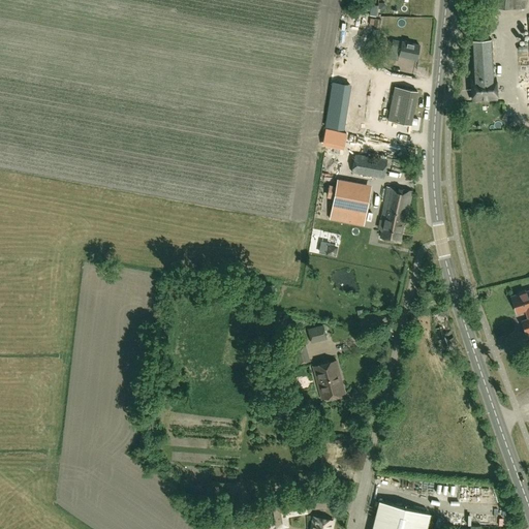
[(524,9),(524,0),(490,0),(490,6),(524,9)]
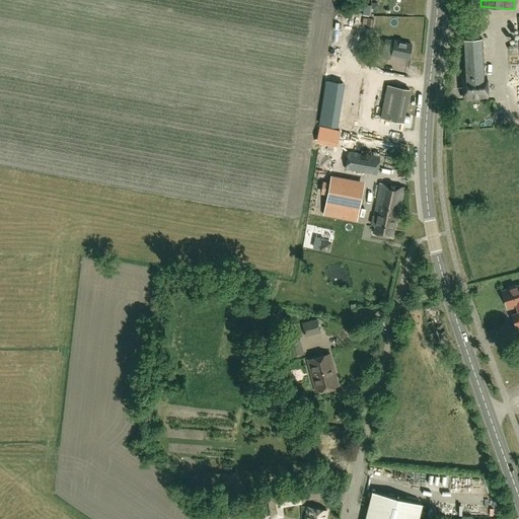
[(369,16),(371,5),(364,4),(362,15),(369,16)]
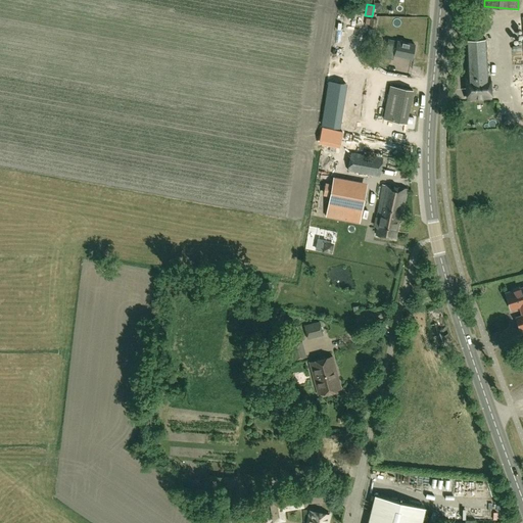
[(376,30),(377,18),(371,17),(369,29),(376,30)]
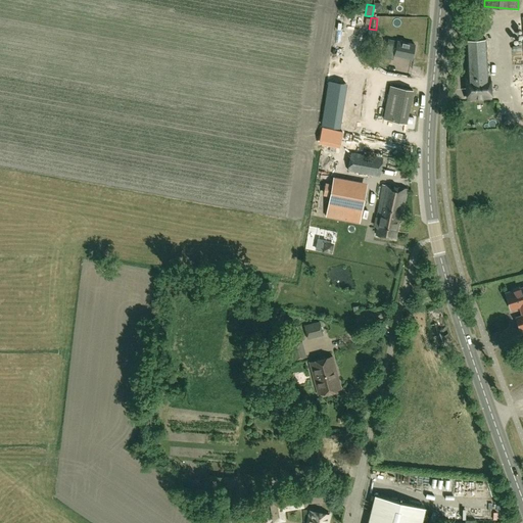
[(387,39),(386,48),(395,49),(393,55),(412,59),(415,44),(396,41),(387,39)]
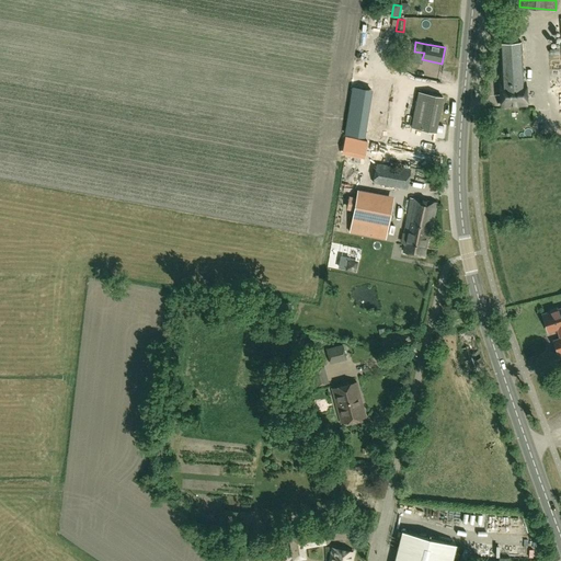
[(524,82),(522,42),(499,43),(502,83),(500,83),(501,106),(511,105),(511,106),(516,106),(516,105),(526,104),(525,82),(524,82)]
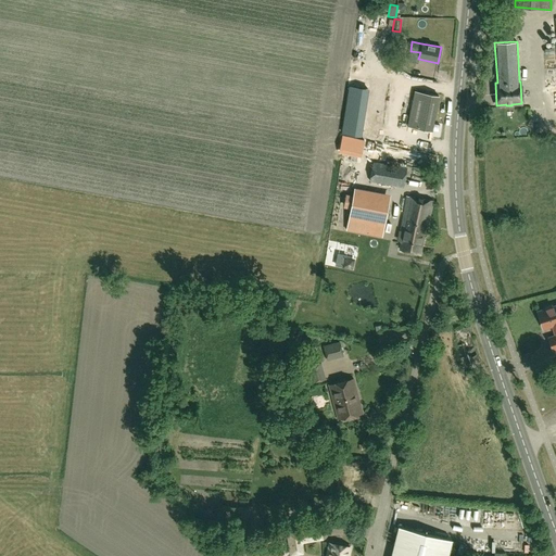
[(380,127),(388,81),(370,78),(362,125),(380,127)]
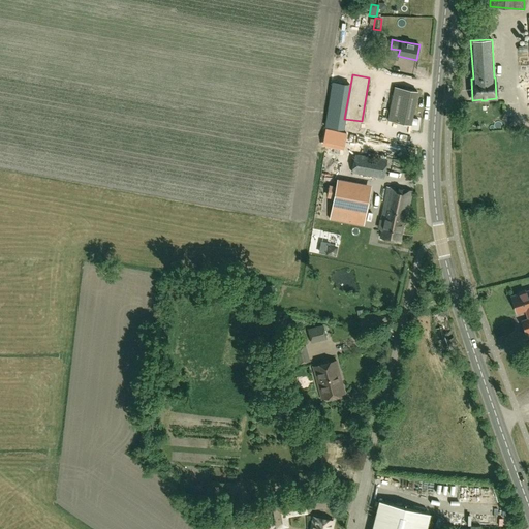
[(411,124),(417,91),(395,87),(389,120),(411,124)]
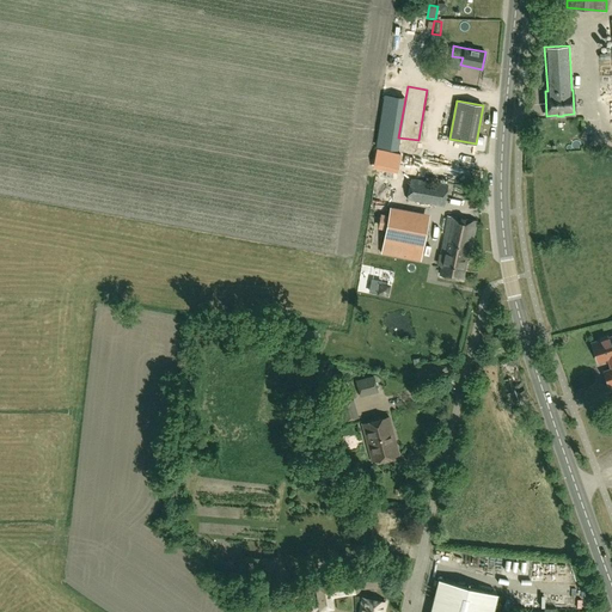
[(444,206),(447,185),(410,179),(407,199),(444,206)]
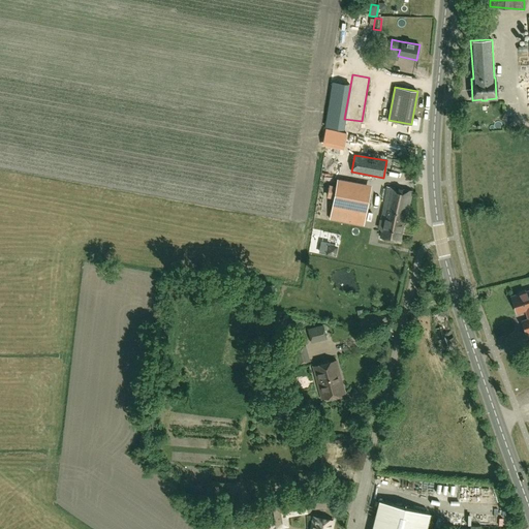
[(364,225),(371,185),(338,179),(337,185),(335,193),(330,219),(364,225)]
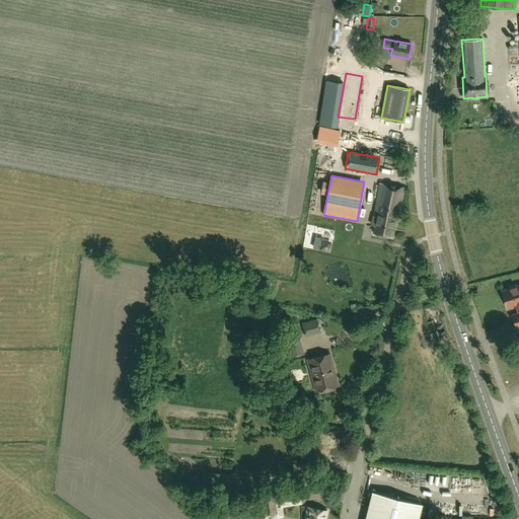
[(328,190),(330,181),(322,180),(321,189),(328,190)]
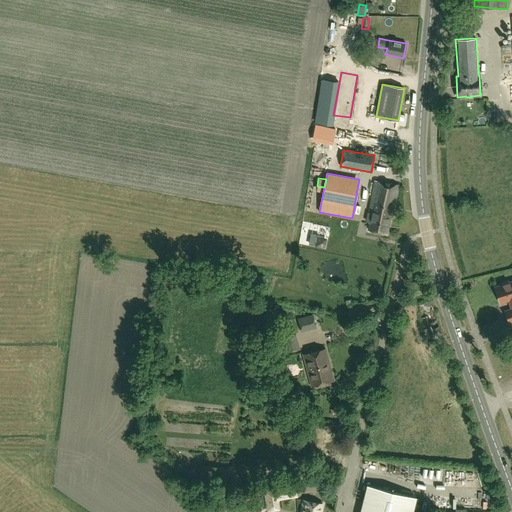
[(392,218),(398,185),(374,180),(368,213),(372,213),(368,229),(385,232),(388,217),(392,218)]
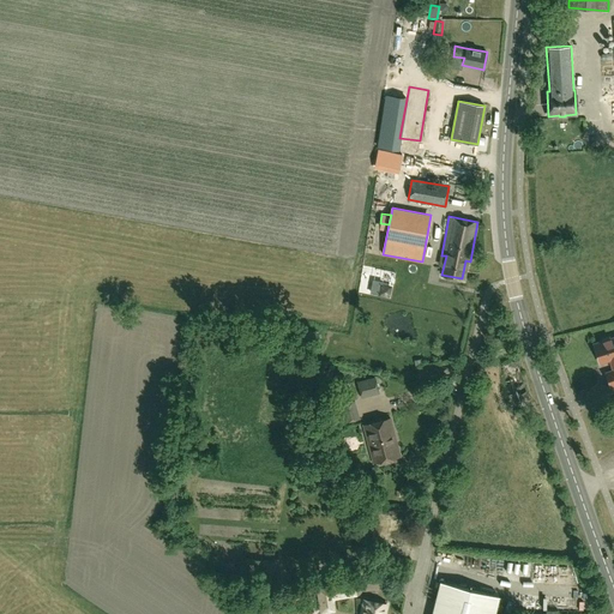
[(389,298),(391,287),(380,284),(378,295),(389,298)]
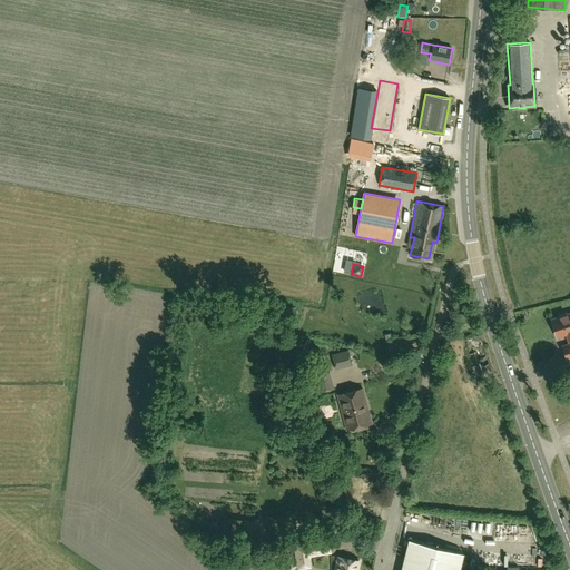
[(569,313),(567,315),(566,313),(559,315),(559,317),(551,320),(557,336),(566,334),(569,344),(563,346),(567,359),(569,356),(569,313)]
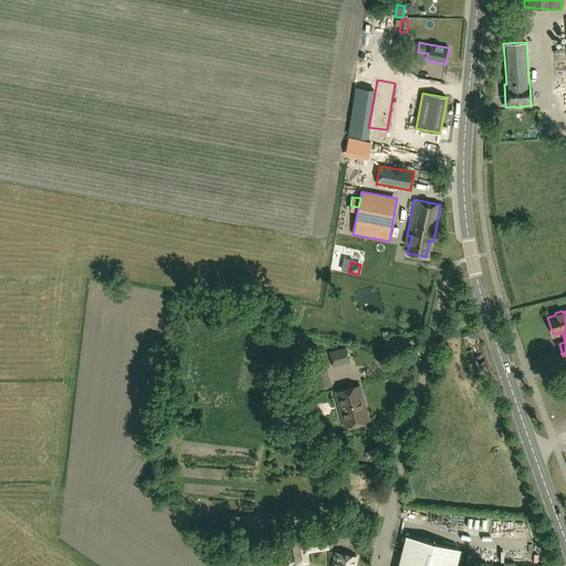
[(333,366),(349,362),(346,349),(329,353),(333,366)]
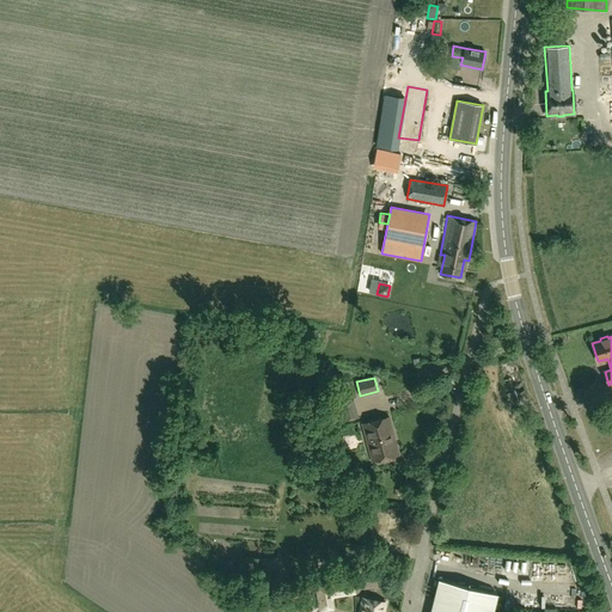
[(344,421),(357,417),(354,401),(341,403),(344,421)]
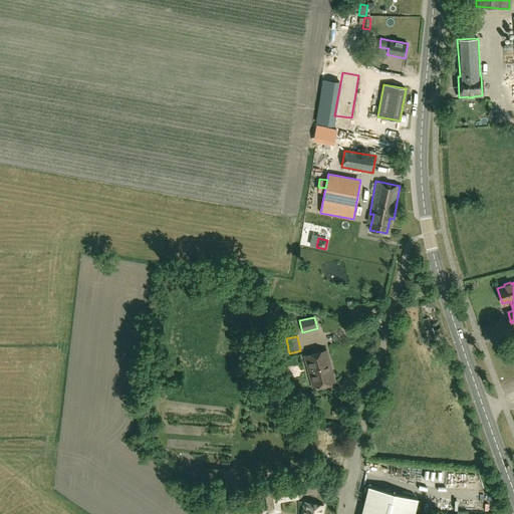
[(312,388),(335,381),(326,350),(304,356),(312,388)]
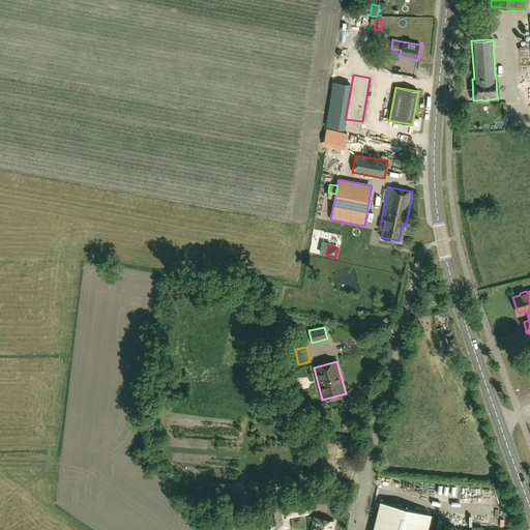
[(276,529),(280,529),(290,528),(288,519),(308,514),(306,501),(272,506),(276,529)]
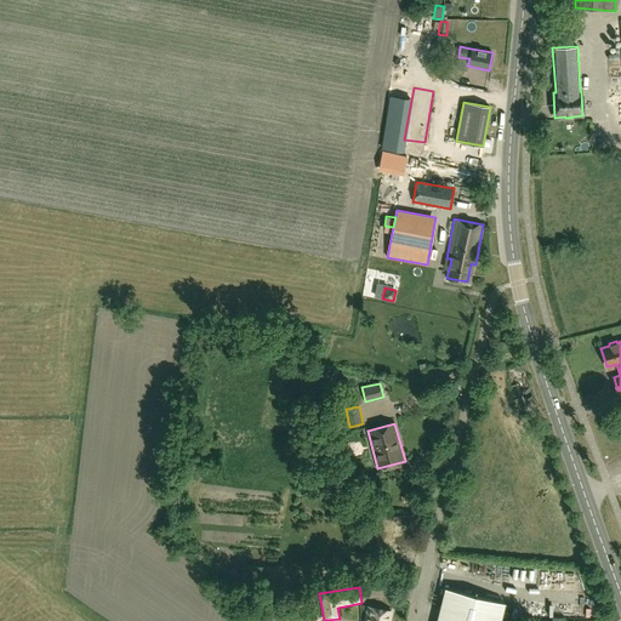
[(499,620),(505,603),(445,588),(436,620),(499,620)]
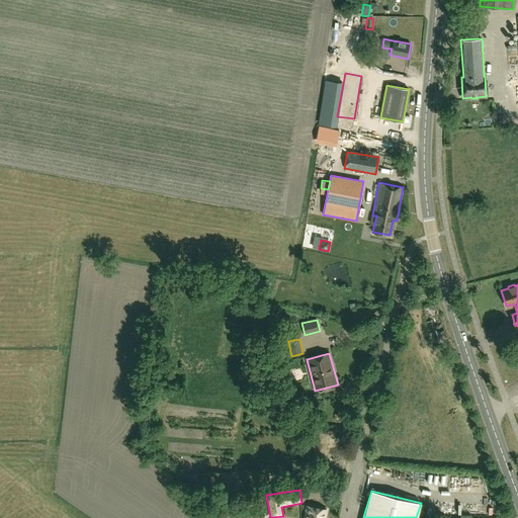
[(252,510),(264,508),(262,497),(250,499),(252,510)]
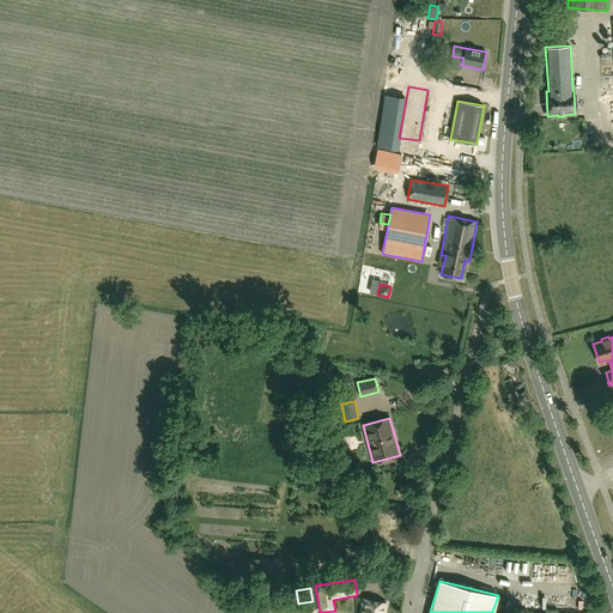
[(383,612),(386,604),(363,599),(359,612),(383,612)]
